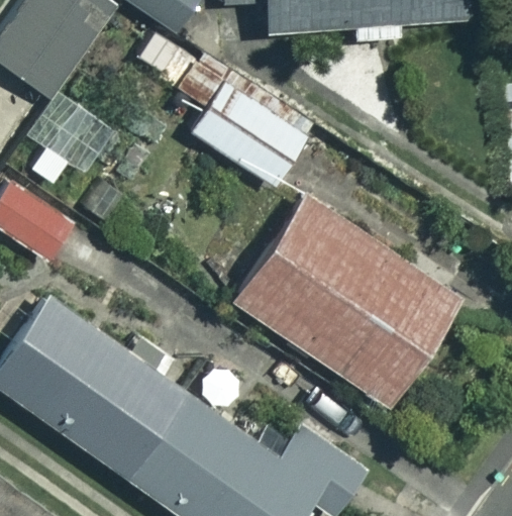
[(113,11),(98,0),(28,0),(0,37),(0,61),(47,98),(113,11)]
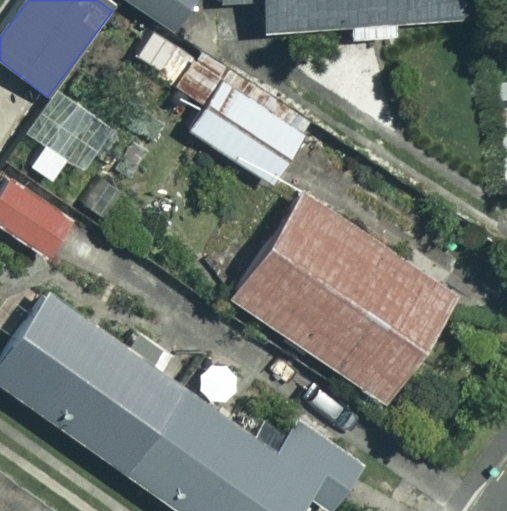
[(127,0),(179,33),(199,0),(127,0)]
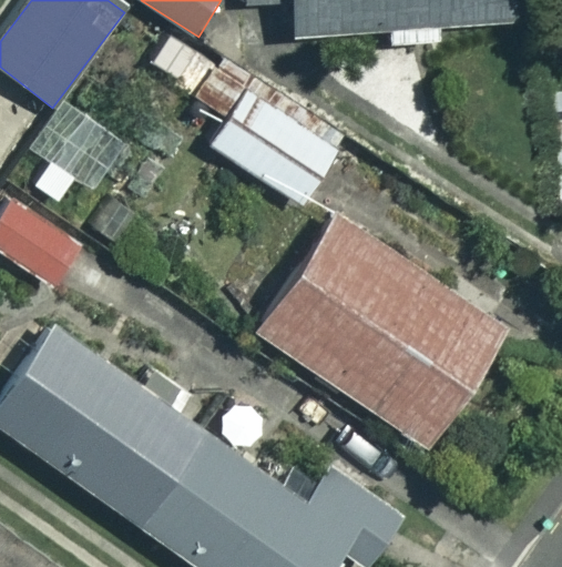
[(518,20),(515,0),(248,0),(249,6),(292,2),(294,38),(518,20)]
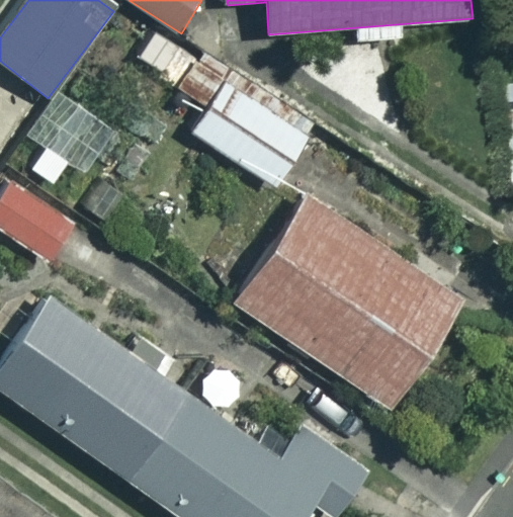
[(310,138),(226,84),(193,134),(277,187),(310,138)]
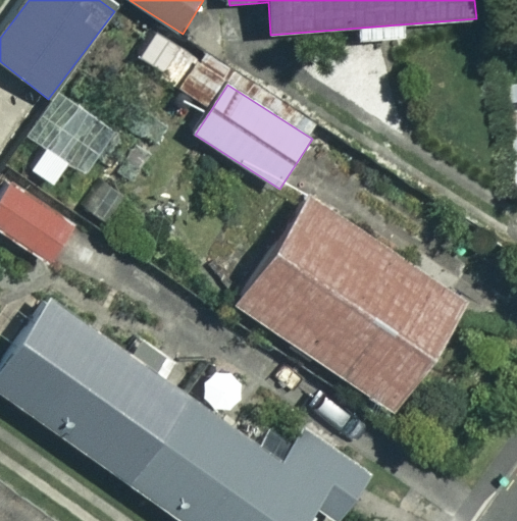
[(82,228),(16,183),(0,205),(0,230),(53,268),(82,228)]
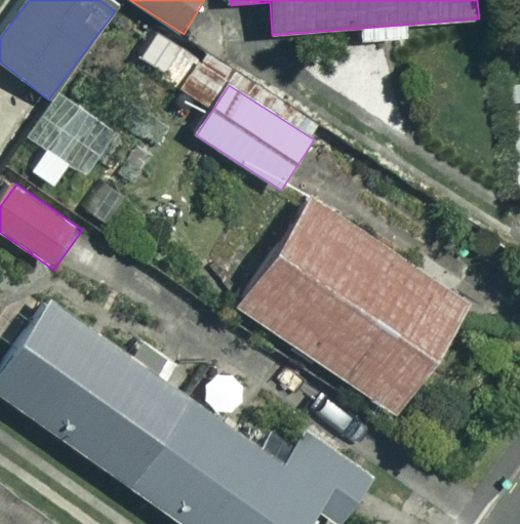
[(471,304),(311,200),(238,312),(398,416),(471,304)]
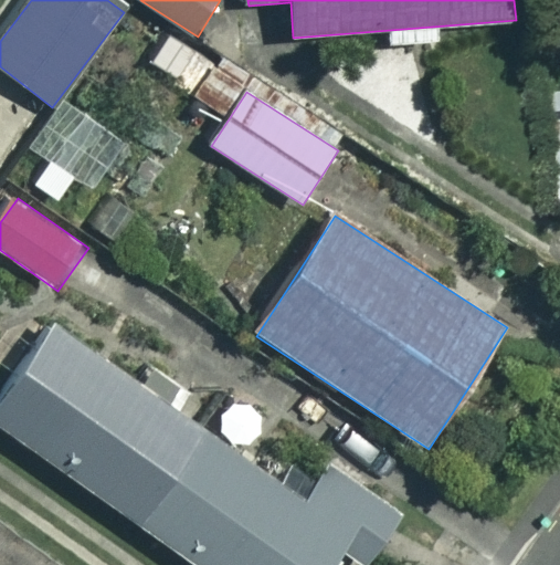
[(0,429),(139,527),(203,437),(53,331),(0,405),(0,429)]
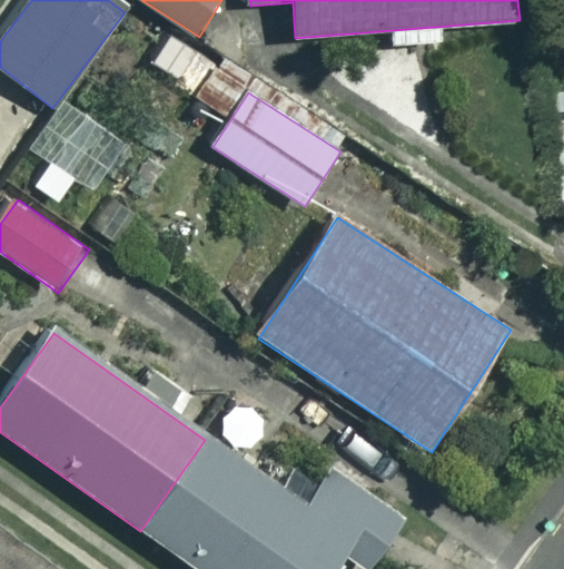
[(205,440),(140,531),(194,568),(336,568),(386,499),(336,464),(309,503),(209,433),(205,440)]
